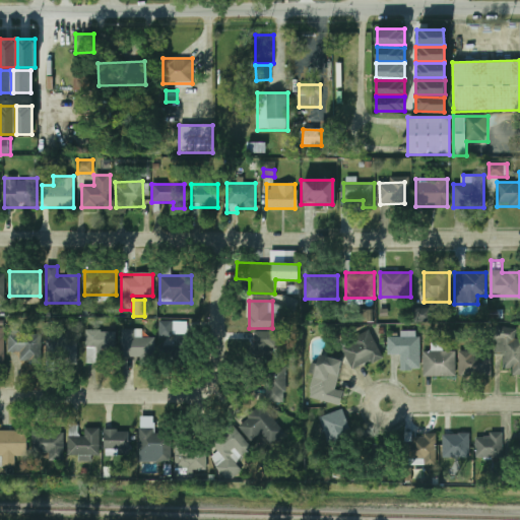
[(429,308),(414,308),(414,322),(430,322),(429,308)]
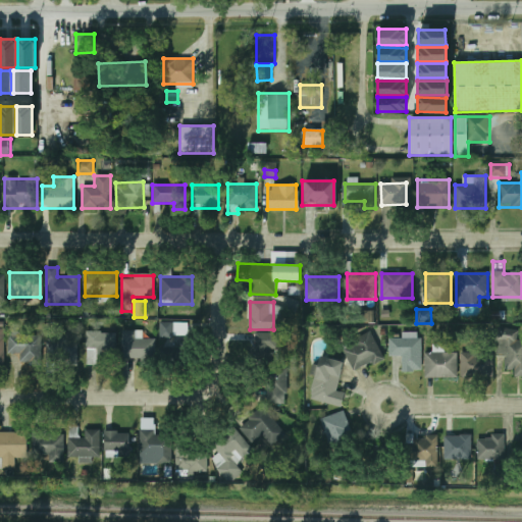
[(160,323),(160,335),(188,335),(188,323),(160,323)]
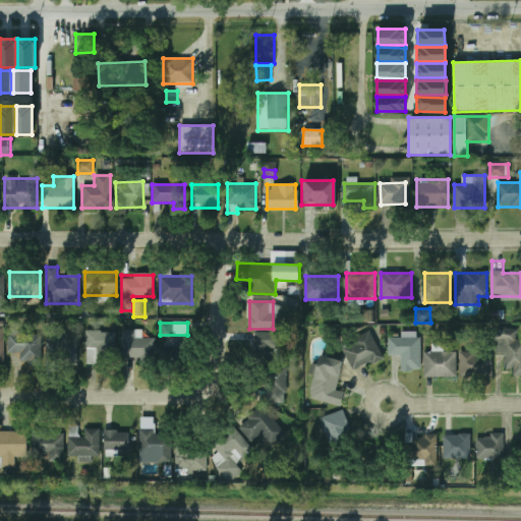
[(497,356),(504,356),(504,374),(520,374),(520,345),(520,328),(497,328),(497,356)]
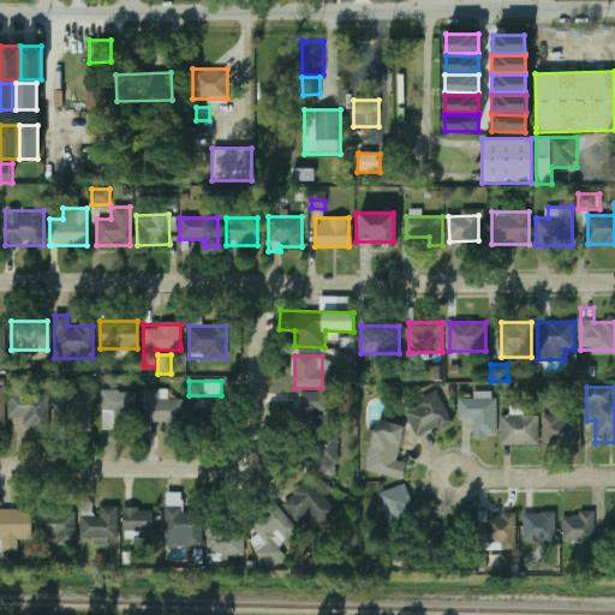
[(102,430),(131,430),(131,390),(102,390),(102,430)]
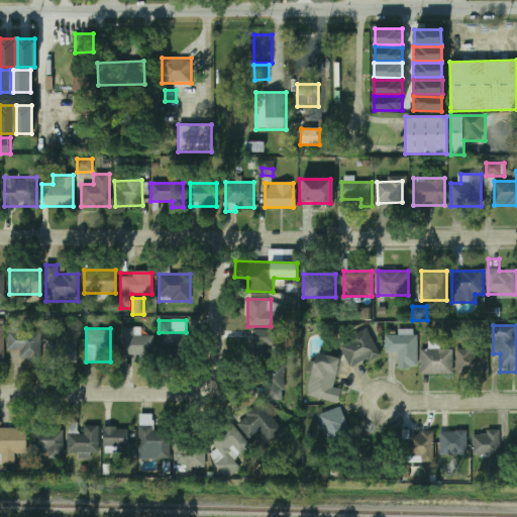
[(119,355),(153,355),(153,335),(140,335),(140,328),(119,328),(119,355)]
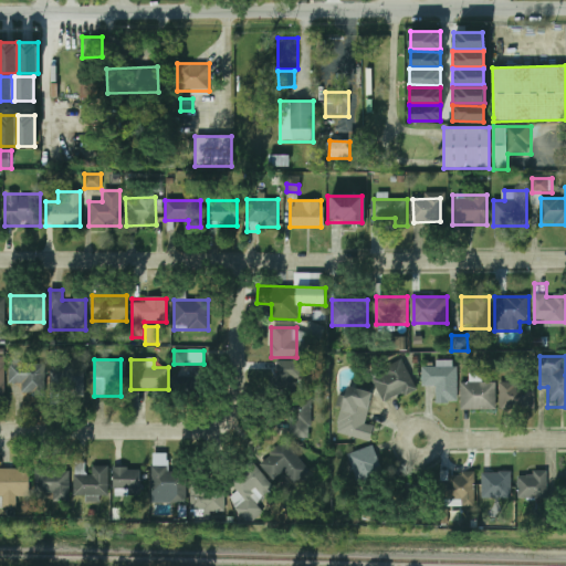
[(370,380),(388,402),(416,383),(398,359),(370,380)]
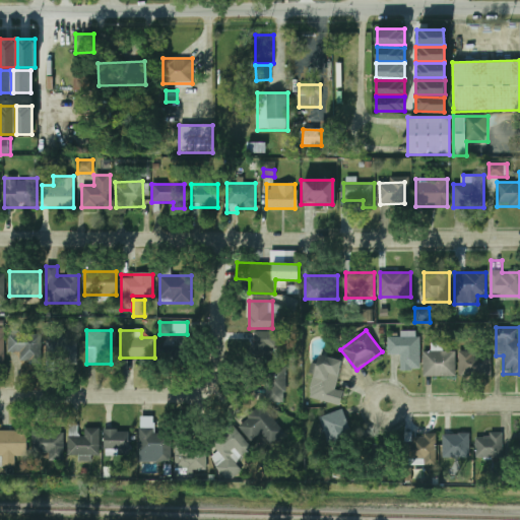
[(274,331),(254,331),(254,363),(274,363),(274,331)]
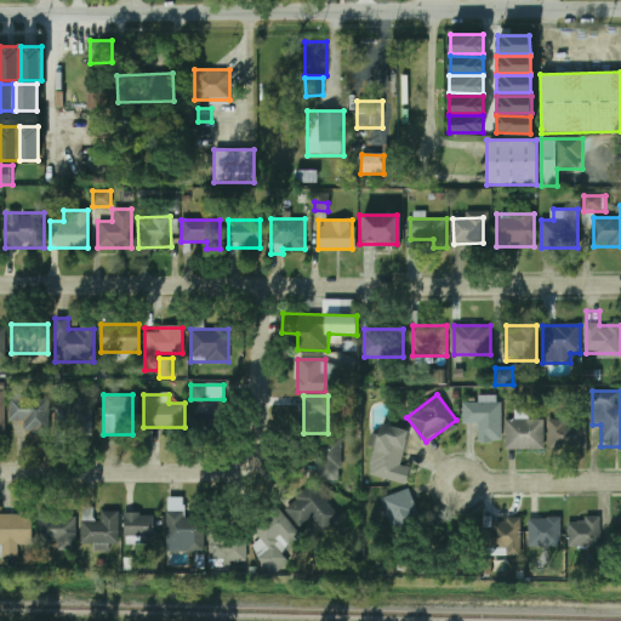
[(49,397),(10,397),(10,420),(24,420),(24,434),(49,434),(49,397)]
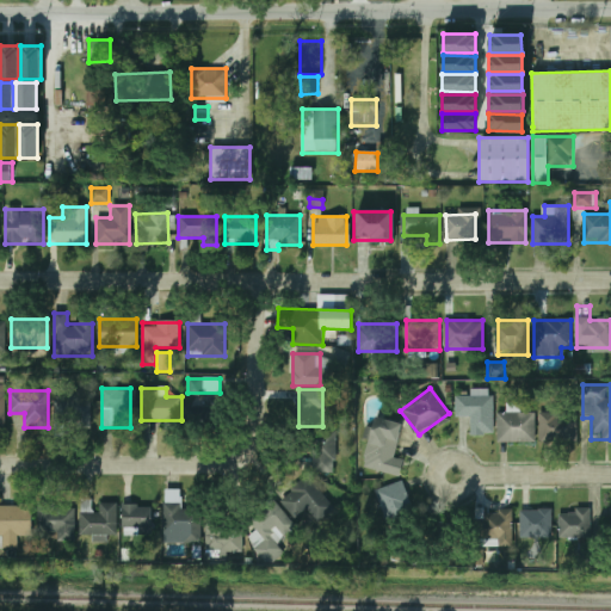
[(63,430),(91,430),(91,393),(63,393),(63,430)]
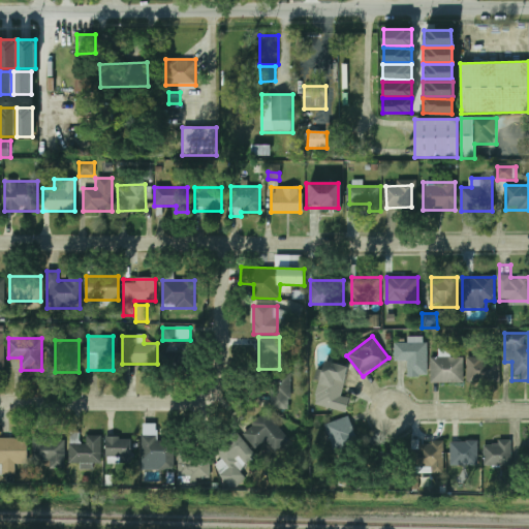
[(396,361),(408,361),(408,376),(427,376),(428,340),(408,340),(408,344),(396,343),(396,361)]
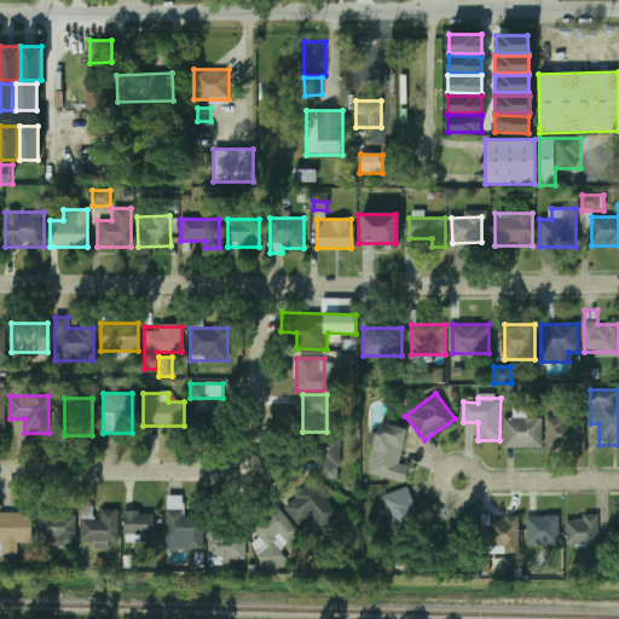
[(584,446),(583,406),(571,406),(571,417),(553,417),(553,447),(584,446)]
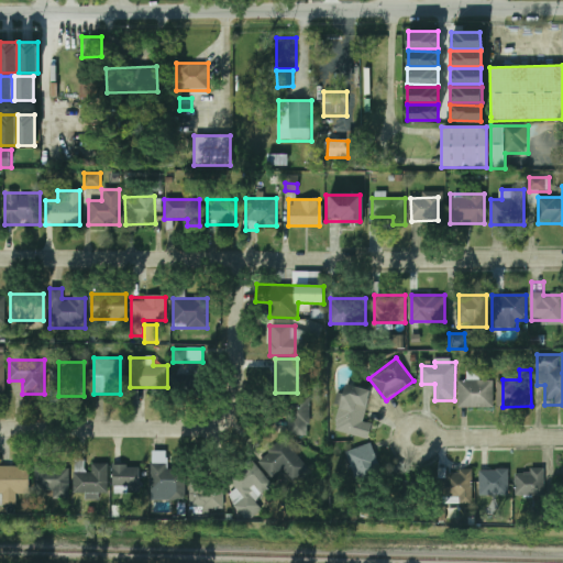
[(202,374),(177,374),(177,390),(202,390),(202,374)]
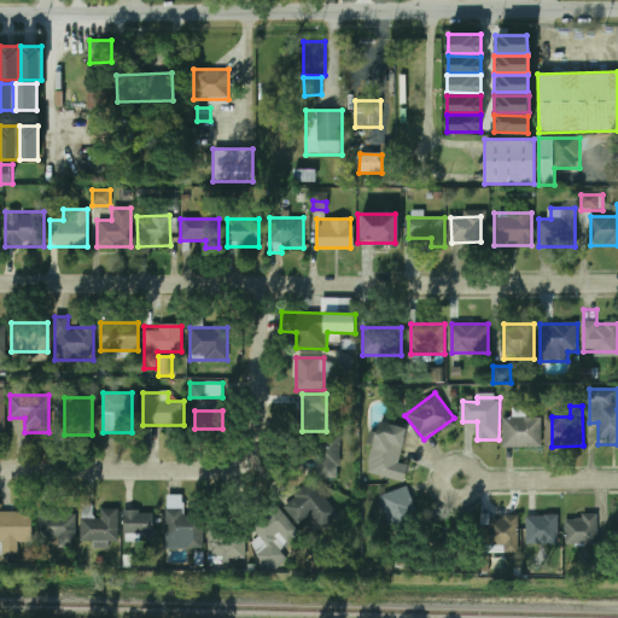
[(541,418),(503,418),(503,448),(541,448),(541,418)]
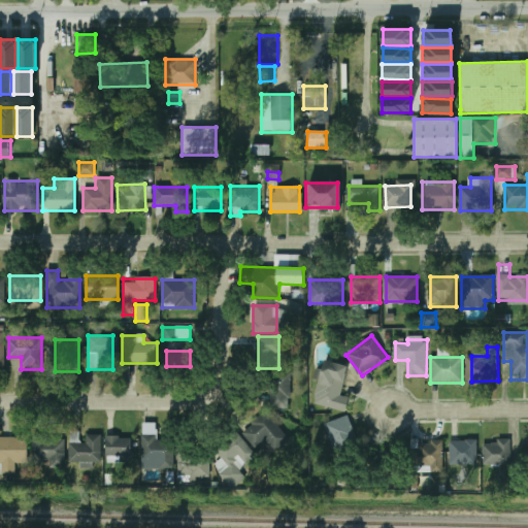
[(314,403),(345,413),(349,399),(338,396),(347,367),(325,361),(314,403)]
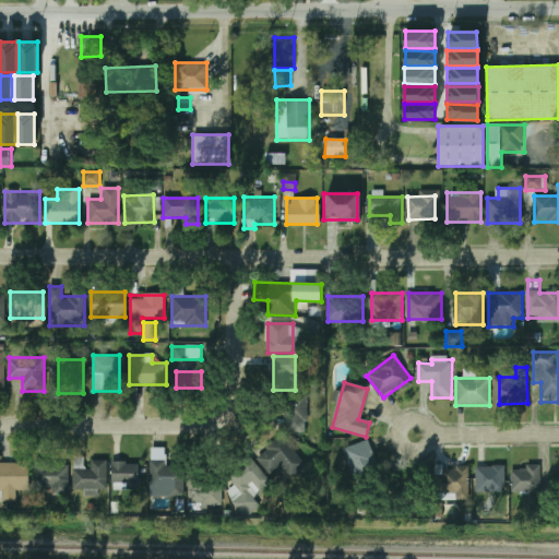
[(286,432),(308,432),(308,395),(286,394),(286,432)]
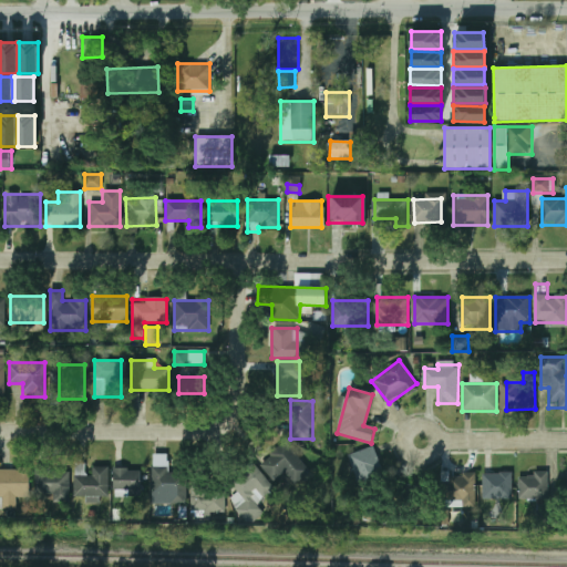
[(310,470),(284,442),(260,465),(277,481),(284,474),(295,485),(310,470)]
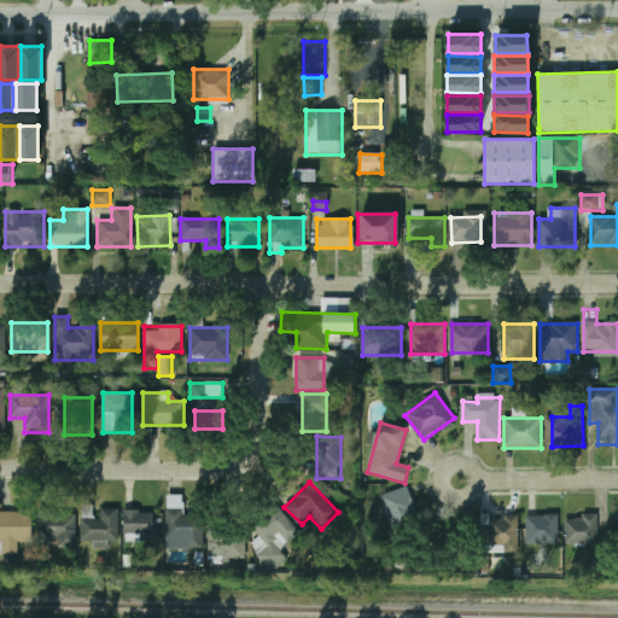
[(412,513),(415,512),(407,487),(379,497),(396,544),(420,536),(412,513)]
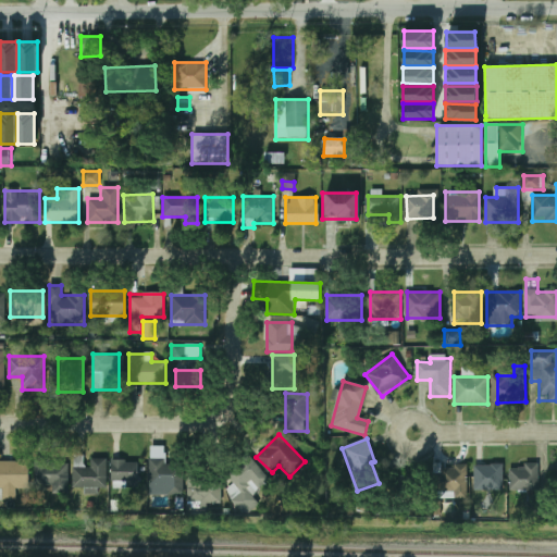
[(150,489),(183,490),(183,465),(165,465),(165,448),(151,448),(150,489)]
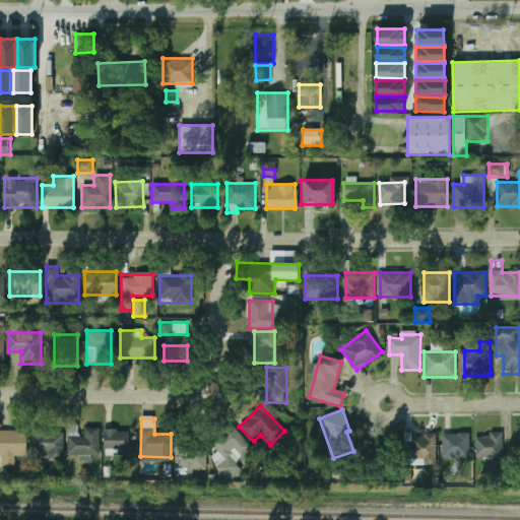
[(31,428),(31,454),(62,454),(62,428),(31,428)]
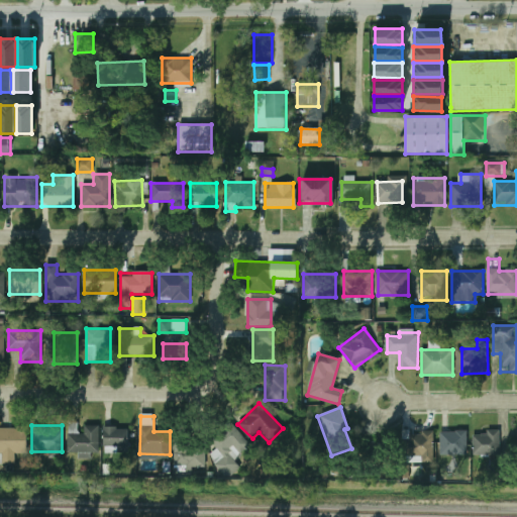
[(99,426),(83,426),(83,433),(67,433),(67,453),(99,453),(99,426)]
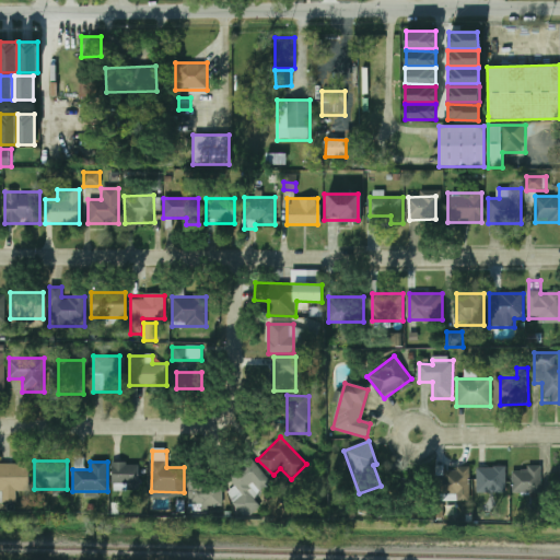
[(232,510),(255,511),(257,463),(233,462),(232,510)]
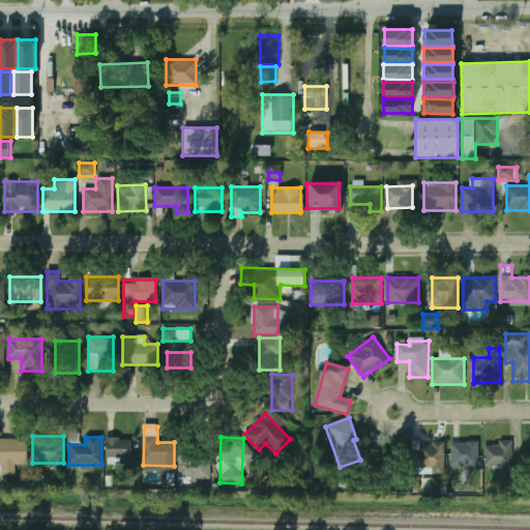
[(27,465),(27,438),(0,438),(0,475),(18,475),(18,465),(27,465)]
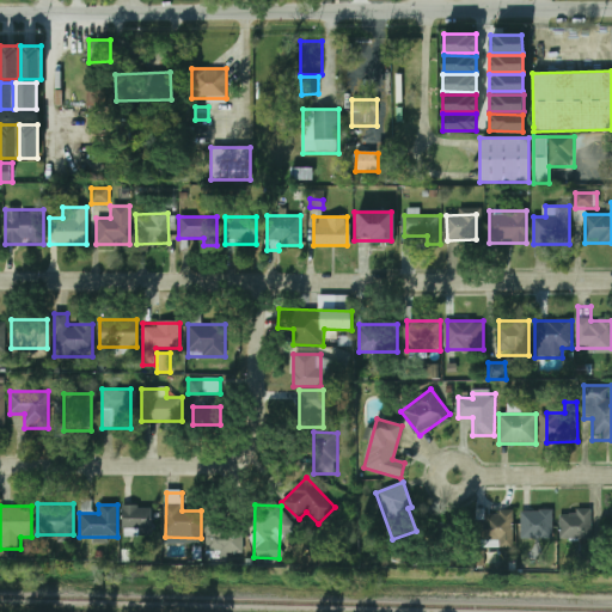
[(152,507),(123,507),(123,536),(152,536),(152,507)]
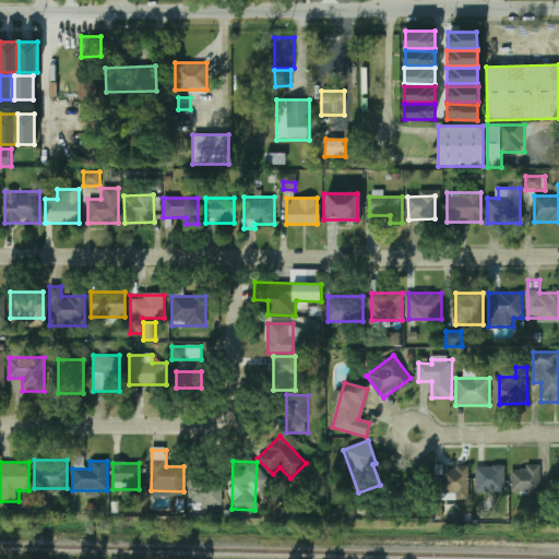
[(468,466),(436,466),(436,496),(468,496),(468,466)]
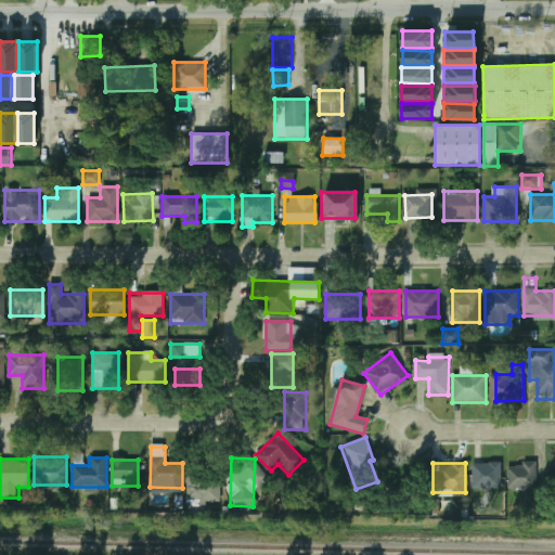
[(473,463),(473,489),(501,489),(501,463),(473,463)]
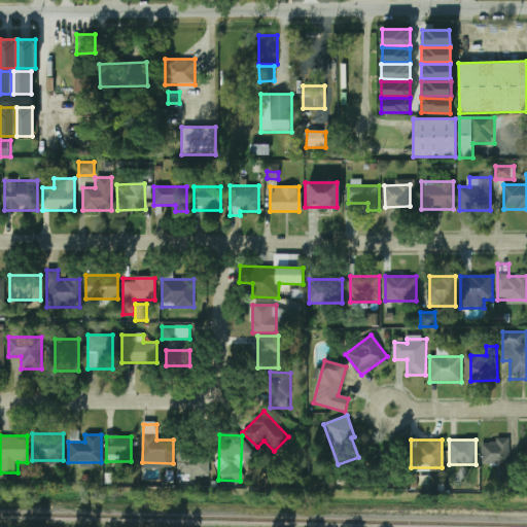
[(510,441),(483,441),(483,464),(510,464),(510,441)]
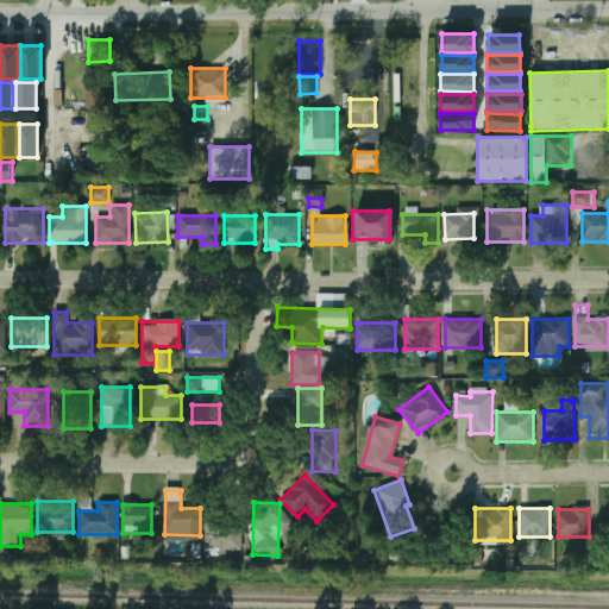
[(209,550),(242,550),(242,518),(209,518),(209,550)]
